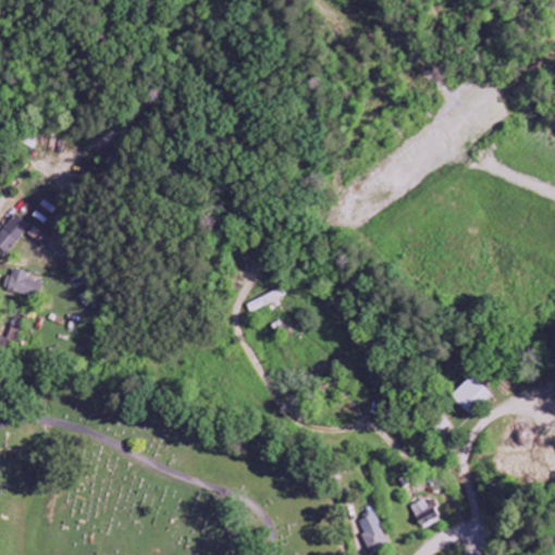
[(0,254),(2,256),(28,226),(15,214),(0,230),(0,254)]
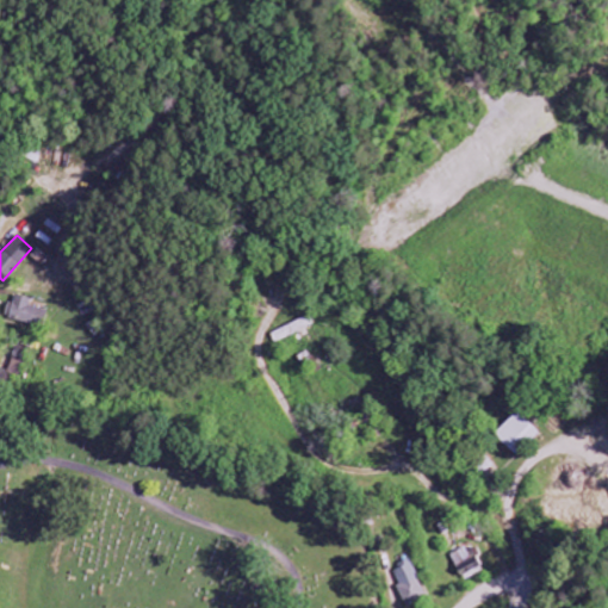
[(44,309),(28,305),(29,297),(10,295),(5,318),(42,324),(44,309)]
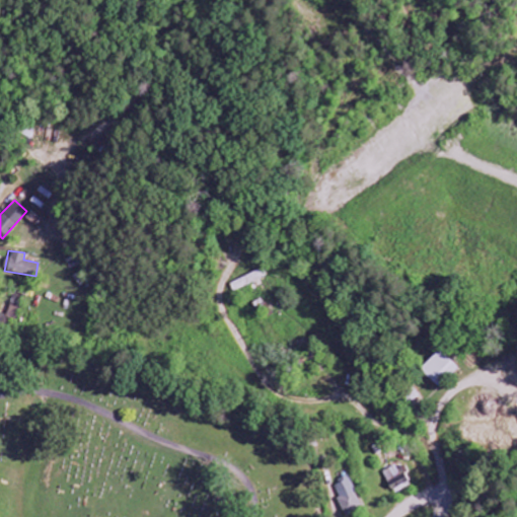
[(266,275),(263,267),(228,283),(231,291),(266,275)]
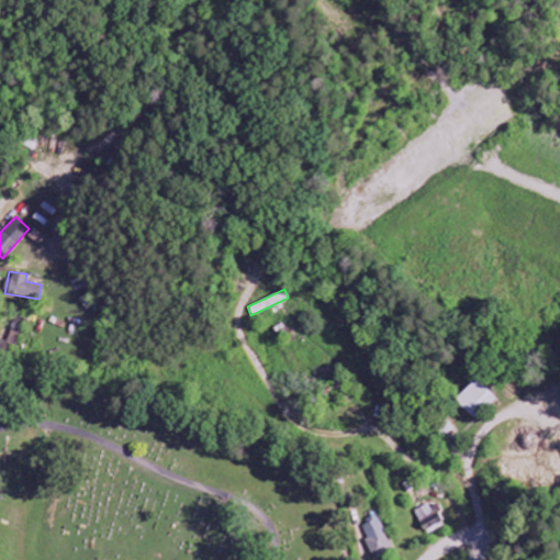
[(2,346),(13,350),(24,322),(13,317),(2,346)]
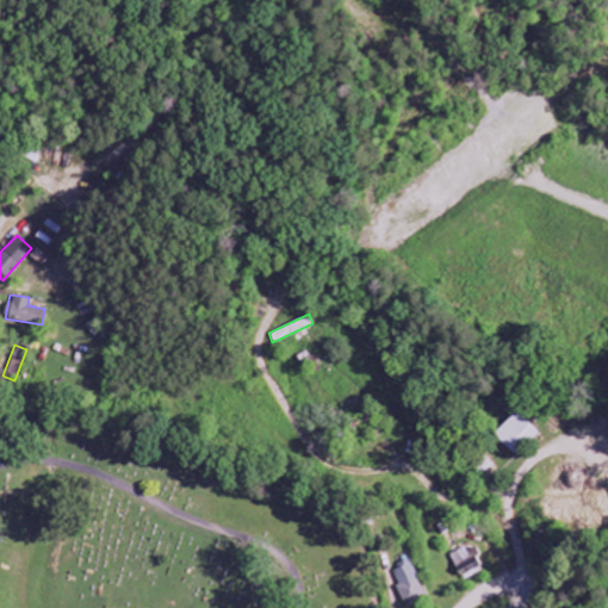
[(515,454),(538,430),(516,411),(495,434),(515,454)]
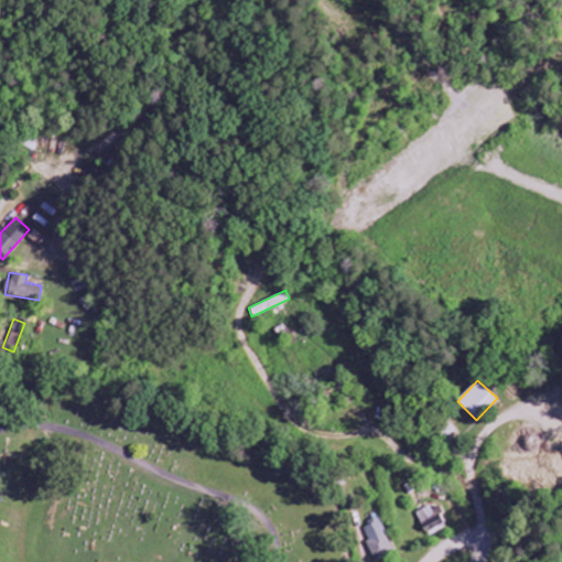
[(415,514),(427,536),(447,526),(436,504),(415,514)]
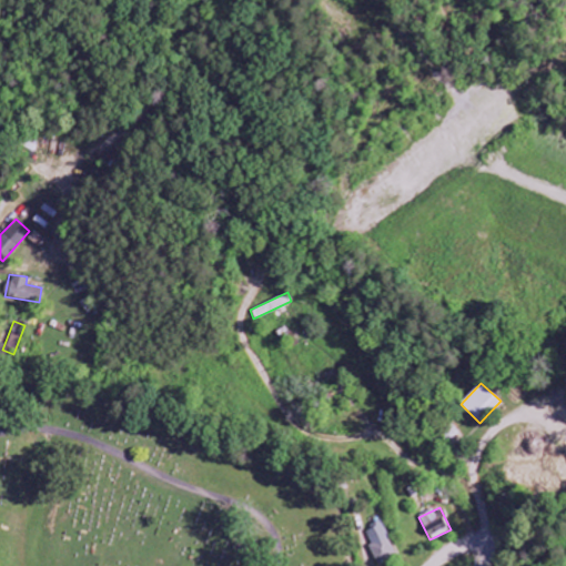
[(396,556),(382,521),(366,527),(373,542),(367,543),(376,564),(396,556)]
